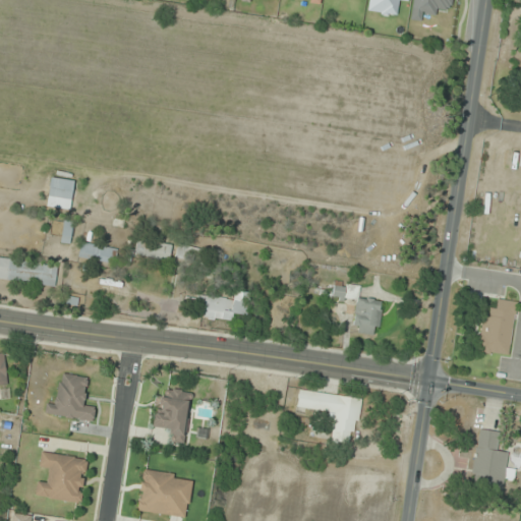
[(48,208),(70,210),(72,180),(49,178),(48,208)]
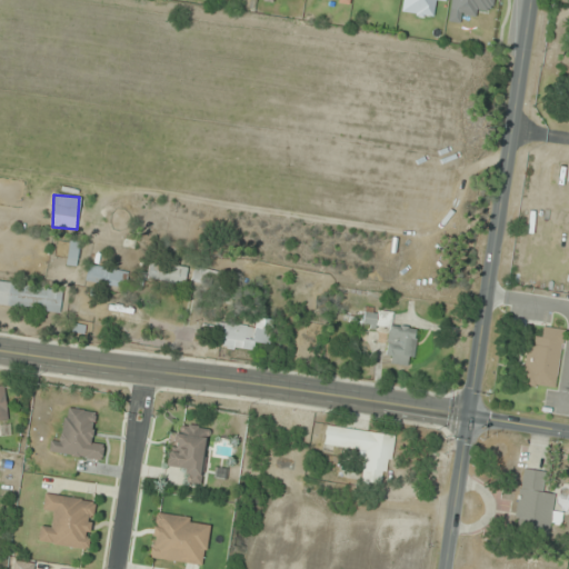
[(67,265),(78,266),(80,242),(69,241),(67,265)]
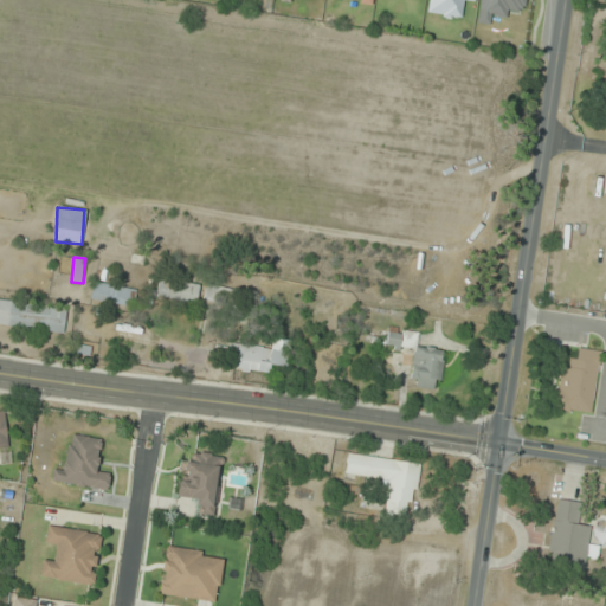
[(199,285),(159,279),(156,290),(150,290),(148,300),(195,307),(199,285)]
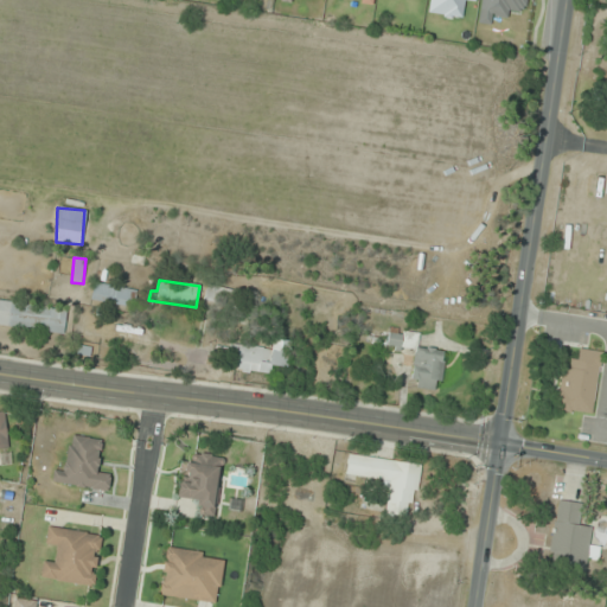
[(136,289),(94,282),(91,300),(133,307),(136,289)]
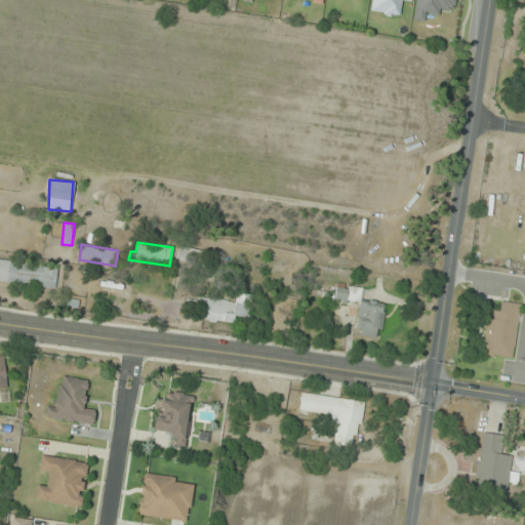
[(0,259),(0,281),(55,289),(58,269),(0,259)]
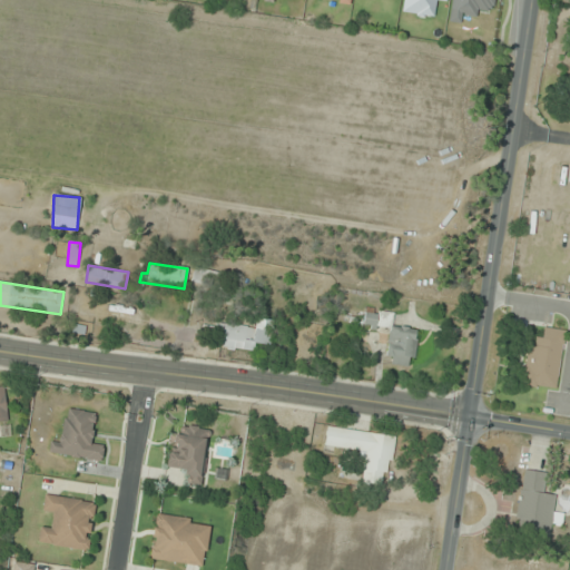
[(94,321),(129,326),(131,307),(97,302),(94,321)]
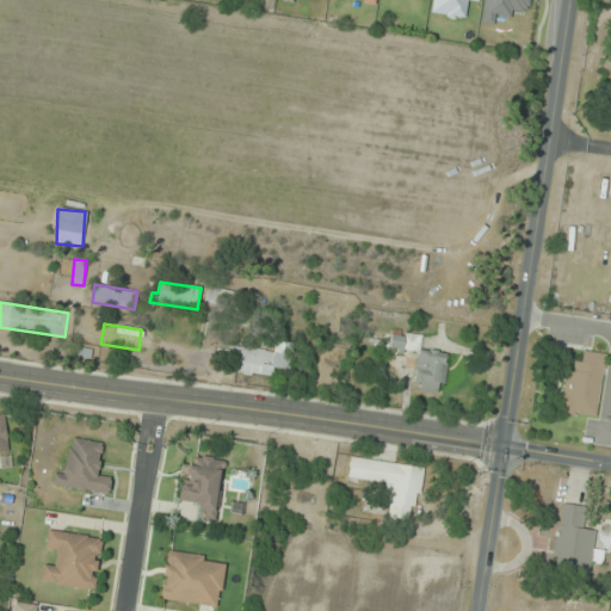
[(446,351),(421,350),(423,335),(390,334),(390,351),(417,352),(415,392),(445,393),(446,351)]
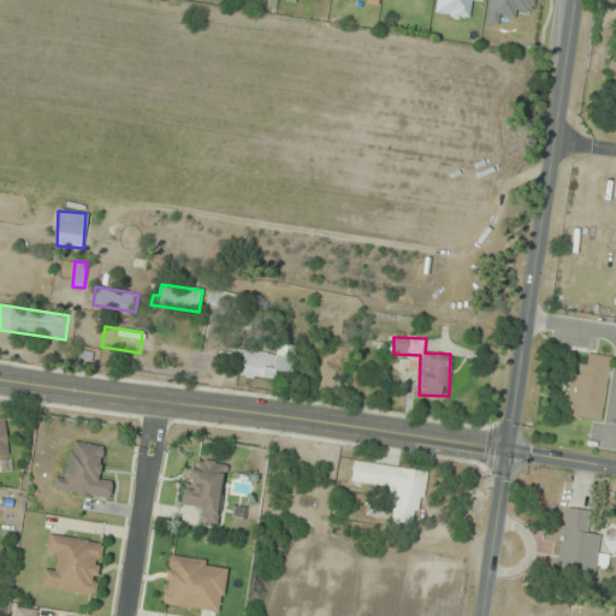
[(274,355),(235,350),(232,375),(273,380),(274,372),(291,374),(295,347),(276,344),(274,355)]
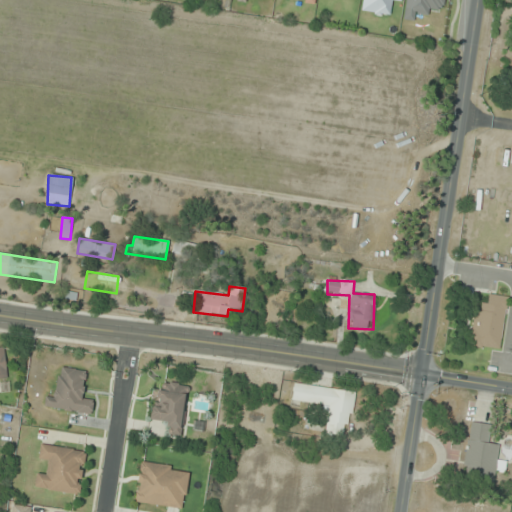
[(470,346),(500,350),(507,297),(488,294),(486,304),(476,303),(470,346)]
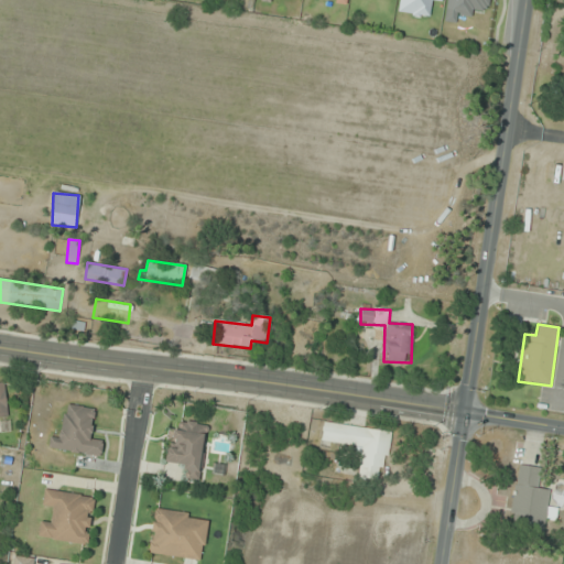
[(47,449),(100,456),(104,437),(93,436),(96,409),(65,404),(61,438),(50,437),(47,449)]
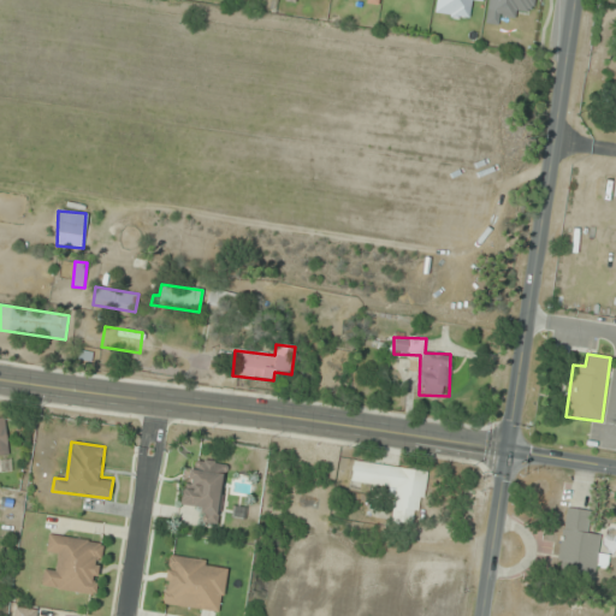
[(184,468),(179,505),(203,509),(202,522),(220,525),(227,463),(196,460),(195,469),(184,468)]
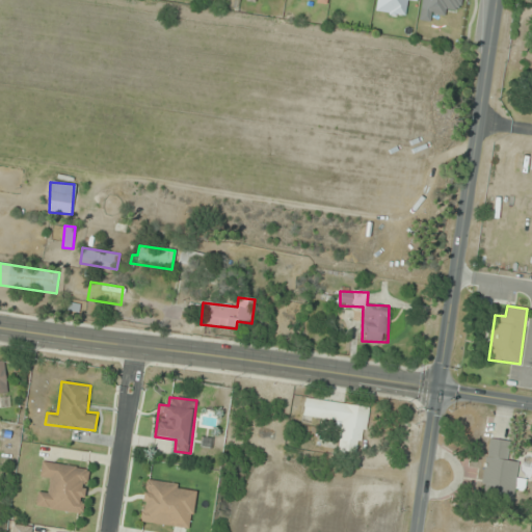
[(368,408),(306,399),(303,416),(343,422),(339,449),(362,452),(368,408)]
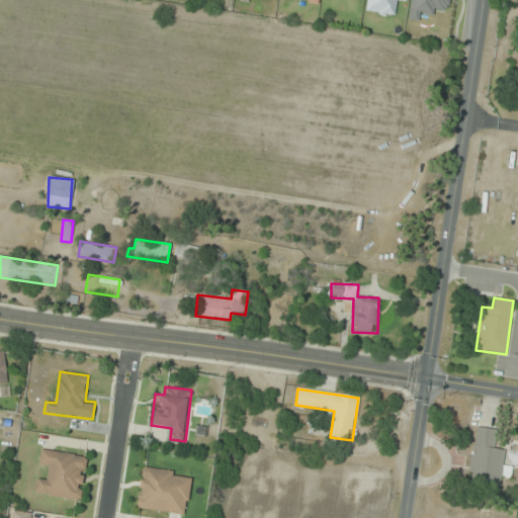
[(496,429),(473,427),(470,479),(503,481),(503,470),(504,449),(495,448),(496,429)]
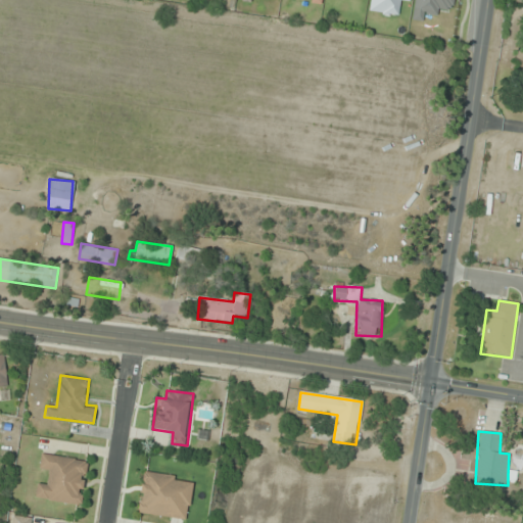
[(88,461),(41,454),(39,471),(48,473),(46,485),(37,483),(35,498),(82,506),(88,461)]
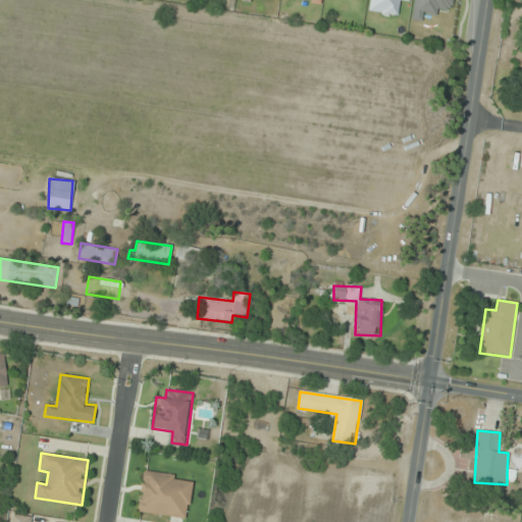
[(193,477),(143,470),(136,512),(187,519),(193,477)]
